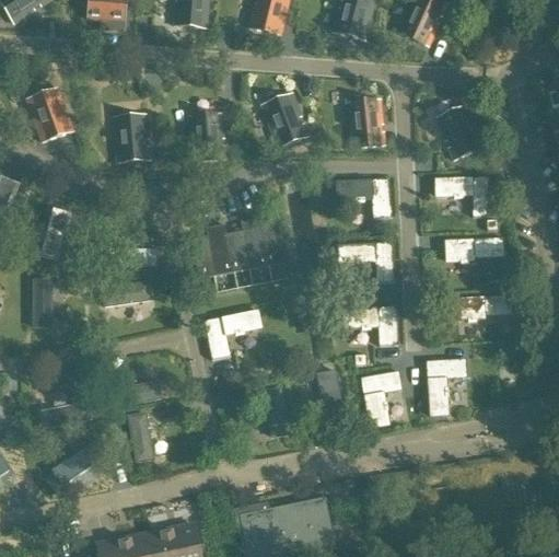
[(1,0),(15,24),(36,11),(34,8),(41,3),(43,7),(53,0),(1,0)]
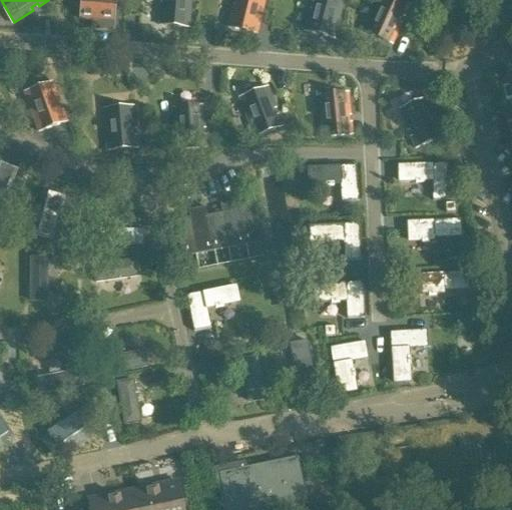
[(114,29),(116,0),(81,0),(80,16),(93,17),(92,27),(114,29)]
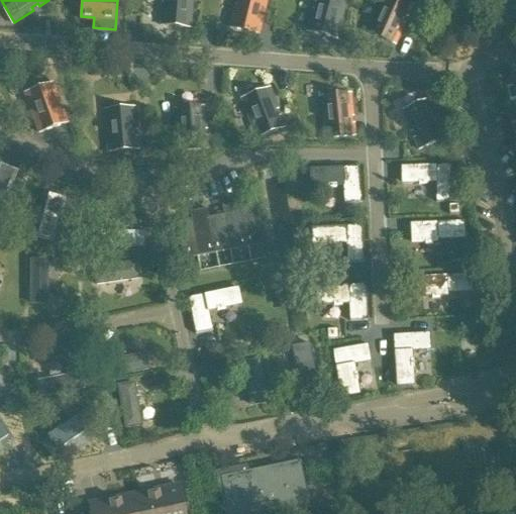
[(163,1),(161,23),(191,25),(193,0),(166,0),(166,1),(163,1)]
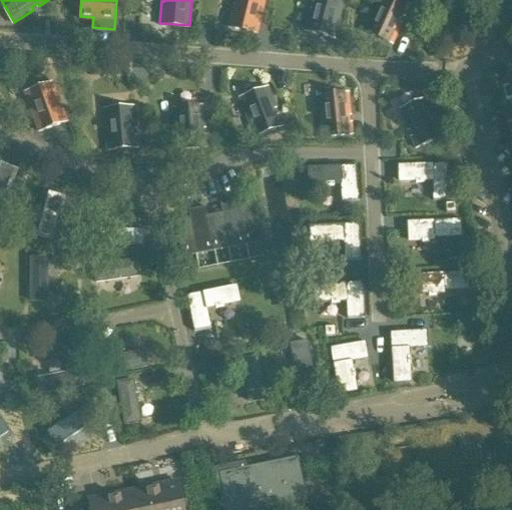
[(258,32),(265,0),(237,0),(236,4),(233,3),(228,25),(258,32)]
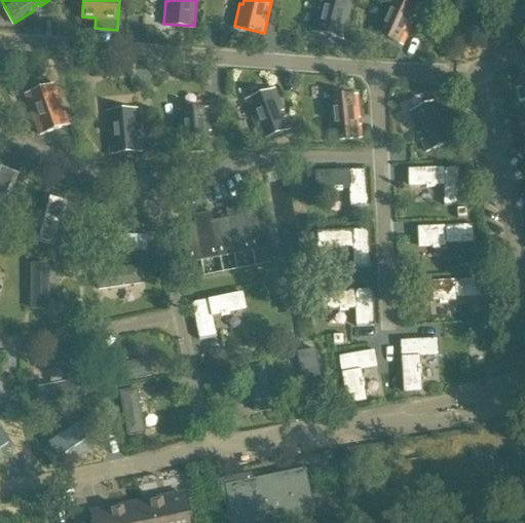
[(343,37),(351,0),(321,0),(324,1),(322,8),(319,7),(313,30),(343,37)]
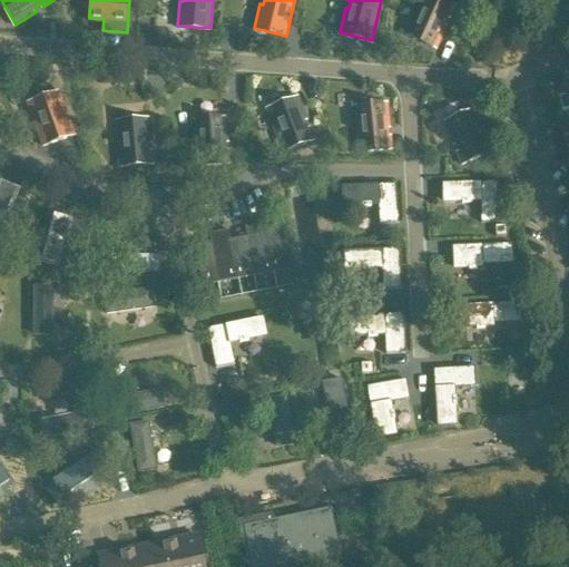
[(421,0),(406,33),(437,47),(447,25),(443,23),(447,16),(450,17),(455,5),(445,0),(421,0)]
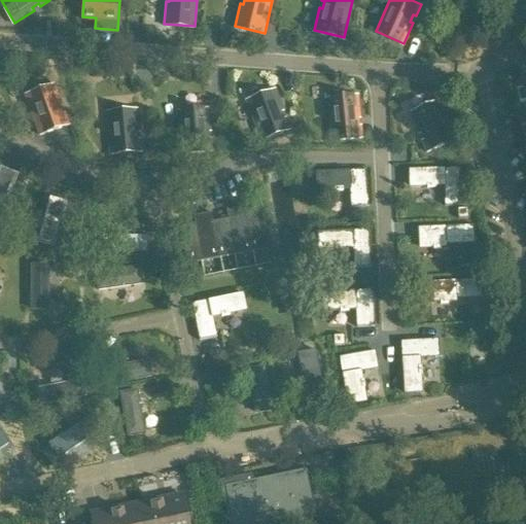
[(55,82),(26,93),(40,133),(69,123),(65,111),(63,112),(60,105),(63,104),(55,82)]
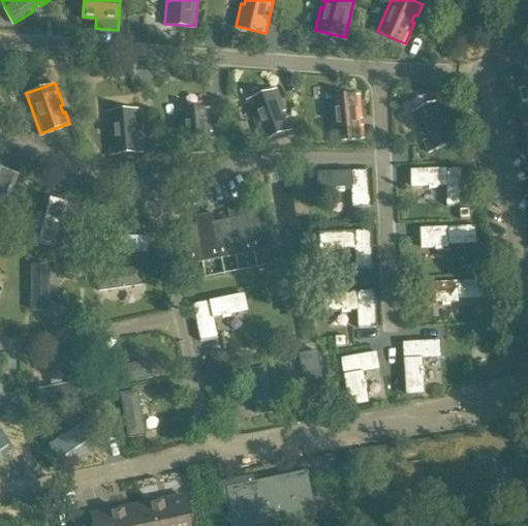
[(284,110),(276,88),(247,98),(262,140),(291,128),(287,117),(284,118),(282,111),(284,110)]
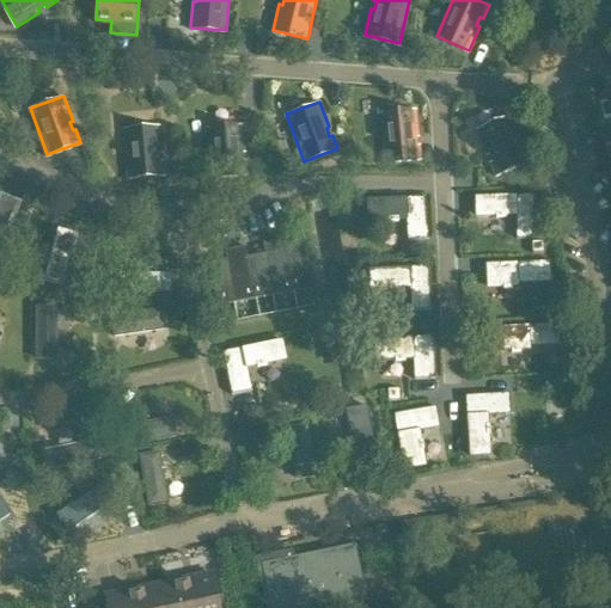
[(386,161),(421,158),(420,143),(416,145),(415,135),(419,135),(416,108),(380,111),(386,161)]
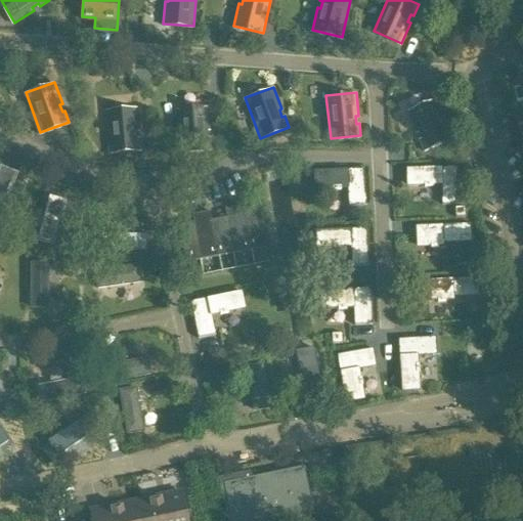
[(453,138),(437,98),(408,110),(418,131),(420,130),(423,137),(421,138),(425,149),(453,138)]
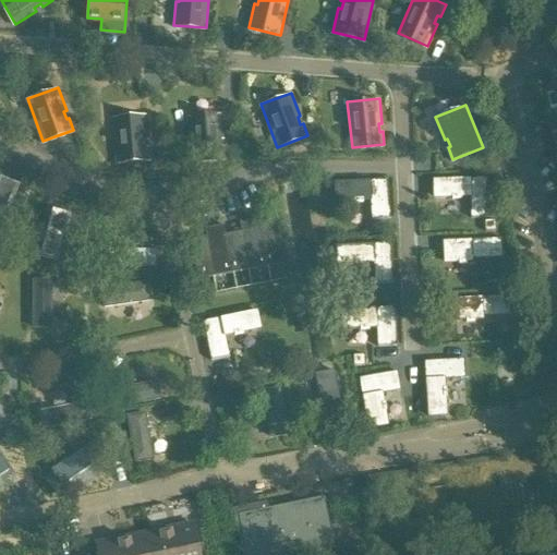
[(189,116),(193,161),(226,158),(225,145),(221,145),(220,137),(223,137),(221,112),(189,116)]
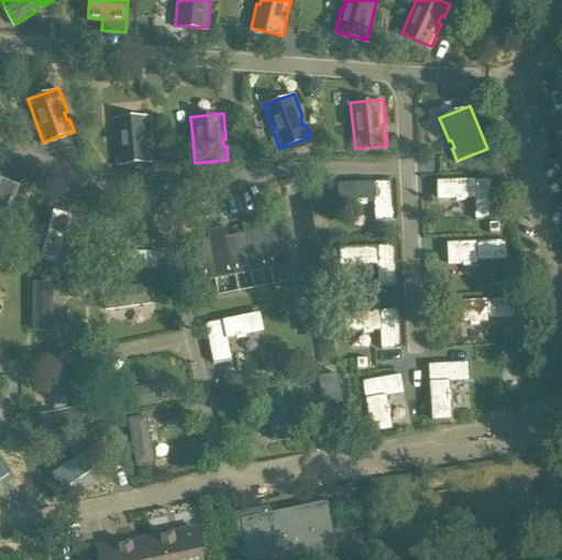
[(147,114),(114,117),(119,163),(151,161),(150,147),(146,147),(146,139),(150,139),(147,114)]
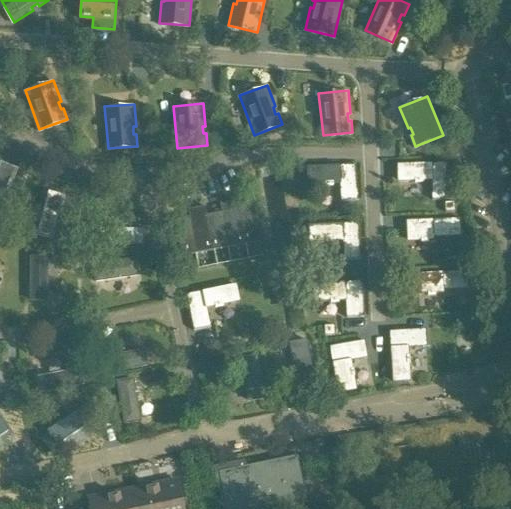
[(449,160),(398,162),(398,179),(415,178),(415,180),(423,180),(423,178),(431,178),(432,198),(450,197),(449,160)]
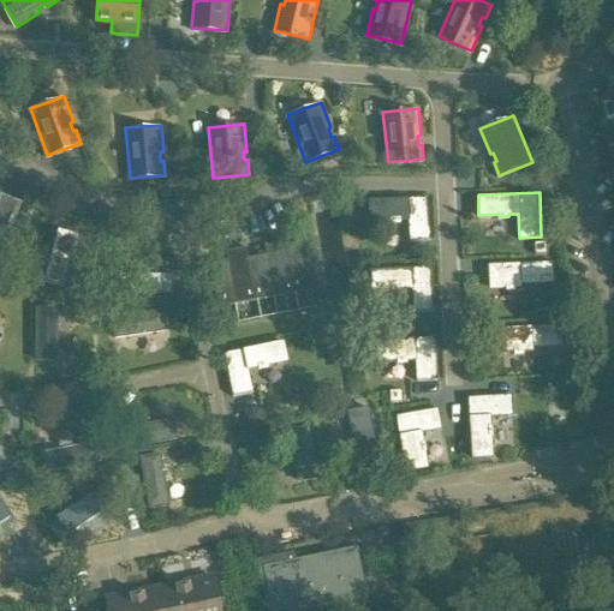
[(0,195),(0,250),(10,225),(11,225),(21,202),(0,195)]
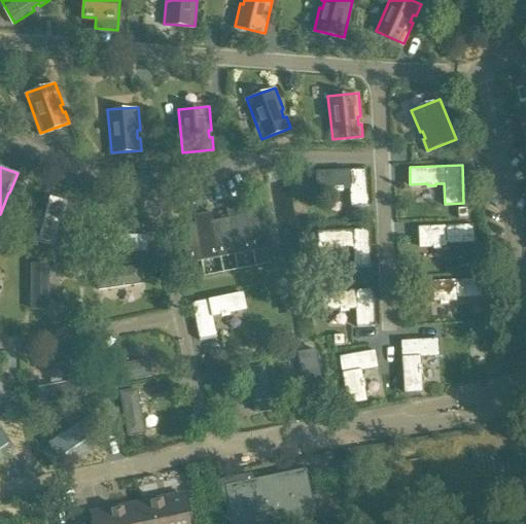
[(353,206),(371,205),(369,167),(316,170),(317,187),(335,186),(335,188),(343,188),(343,186),(351,185),(353,206)]
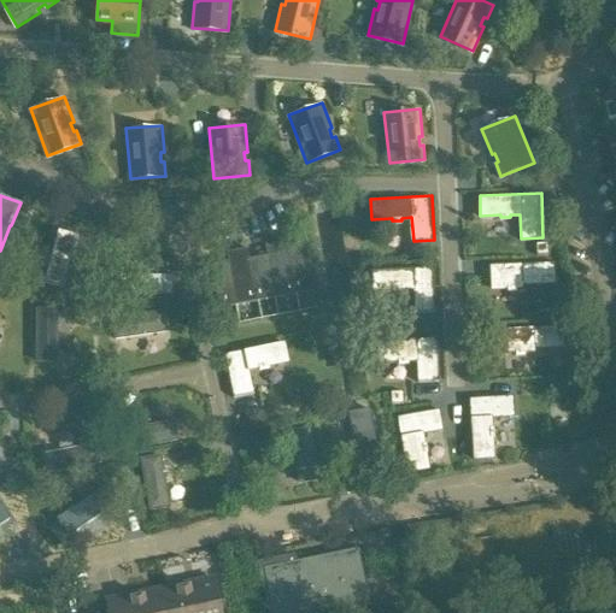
[(59,229),(45,281),(64,286),(71,258),(72,258),(80,234),(59,229)]
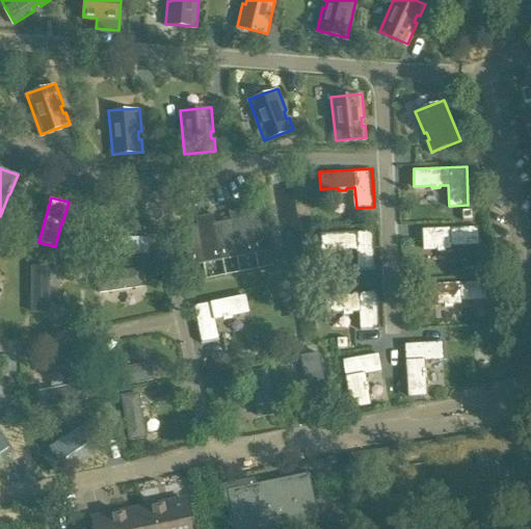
[(246,207),(229,210),(230,218),(237,256),(256,252),(247,213),(246,207)]
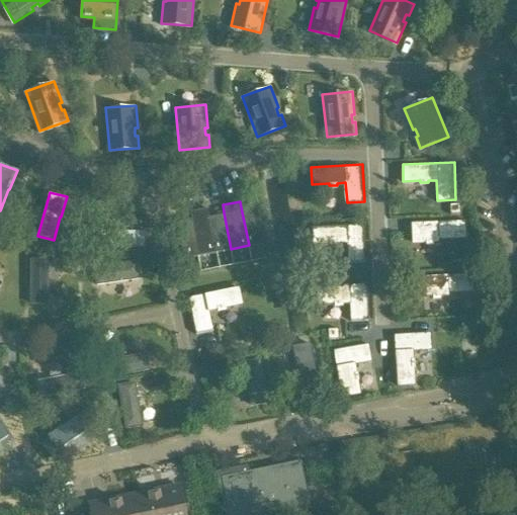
[(459,202),(450,202),(451,212),(460,212),(459,202)]
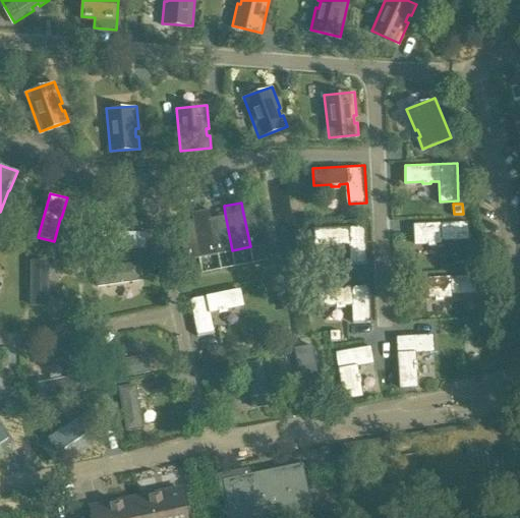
[(258,206),(242,209),(250,246),(266,243),(258,206)]
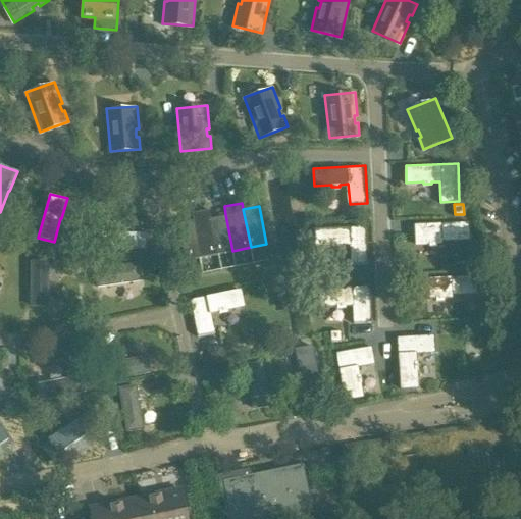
[(209,209),(192,212),(194,220),(201,257),(218,253),(211,217),(209,209)]
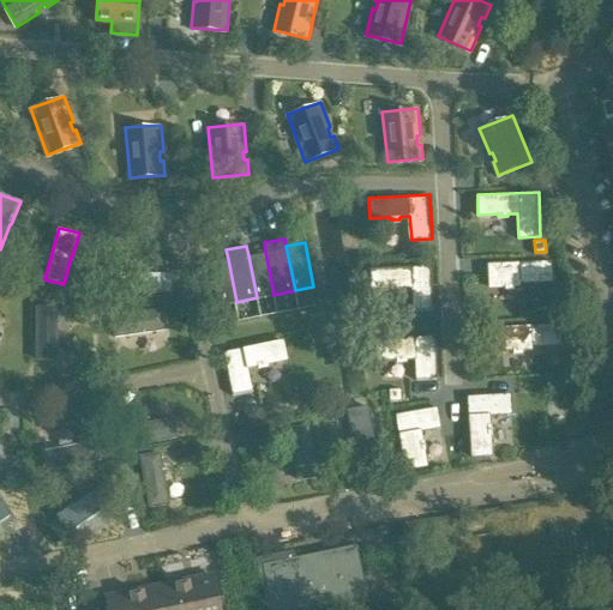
[(265,252),(248,255),(257,297),(274,295),(265,252)]
